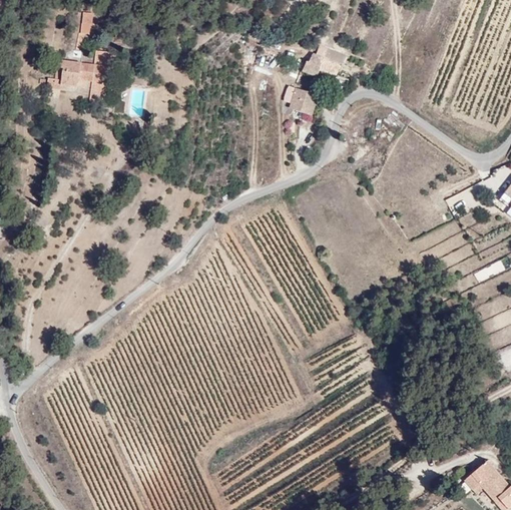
[(91,13),(80,12),(80,14),(78,33),(77,32),(75,32),(73,47),(80,48),(82,35),(82,34),(87,34),(88,24),(89,25),(90,25),(91,13)]
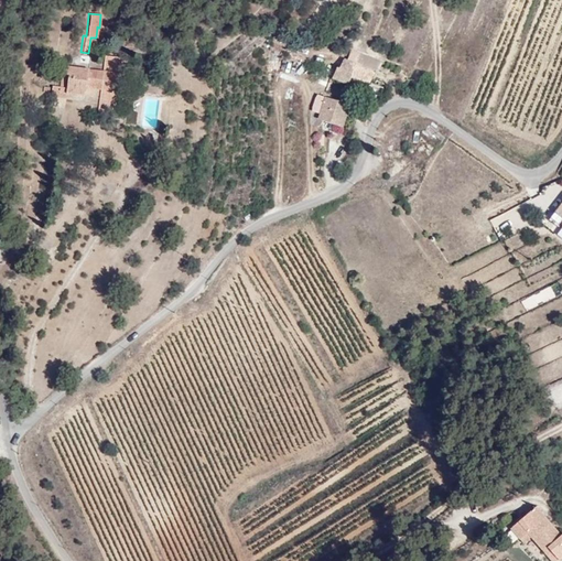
[(285,51),(288,39),(272,34),(268,46),(285,51)]
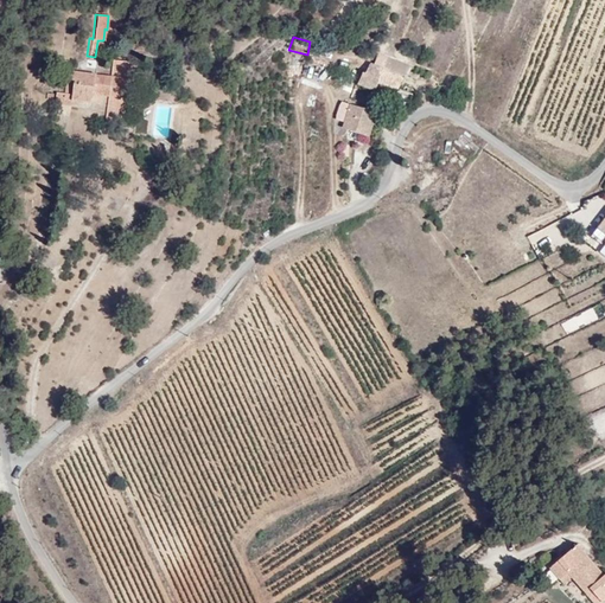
[(396,74),(401,62),(384,55),(381,61),(376,58),(373,64),(383,69),(396,74)]
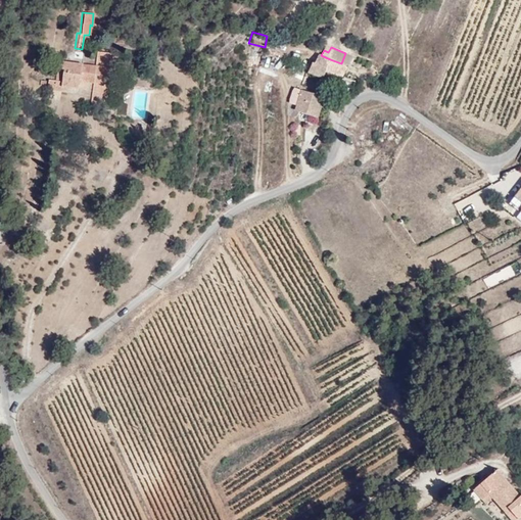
[(90,79),(92,62),(83,60),(84,49),(74,48),(72,59),(55,57),(52,76),(50,76),(49,88),(59,90),(59,85),(78,88),(80,78),(90,79)]
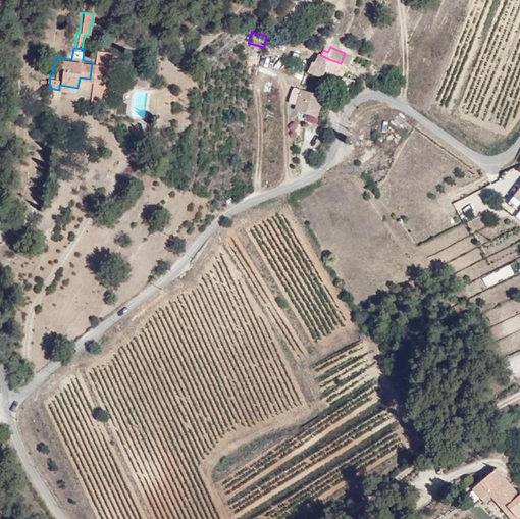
[(108,83),(113,53),(94,51),(87,97),(103,99),(105,83),(108,83)]
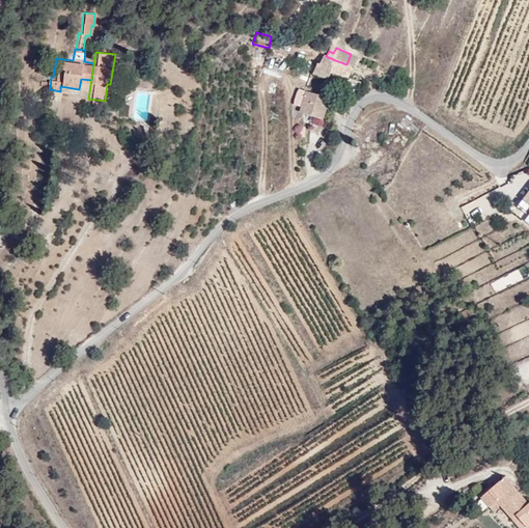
[(353,67),(357,57),(351,54),(346,64),(353,67)]
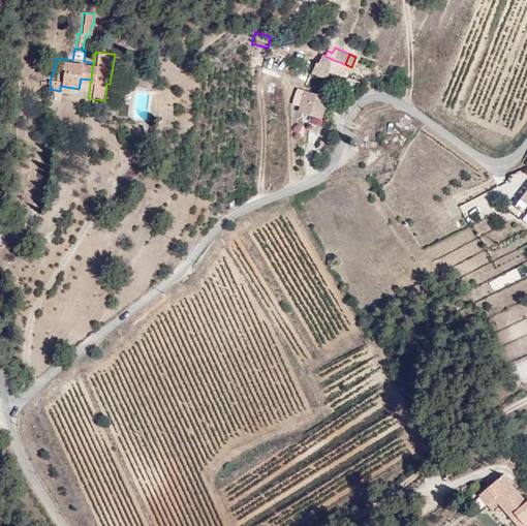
[(327,78),(334,60),(324,56),(321,55),(318,63),(314,63),(311,73),(326,80),(327,78)]
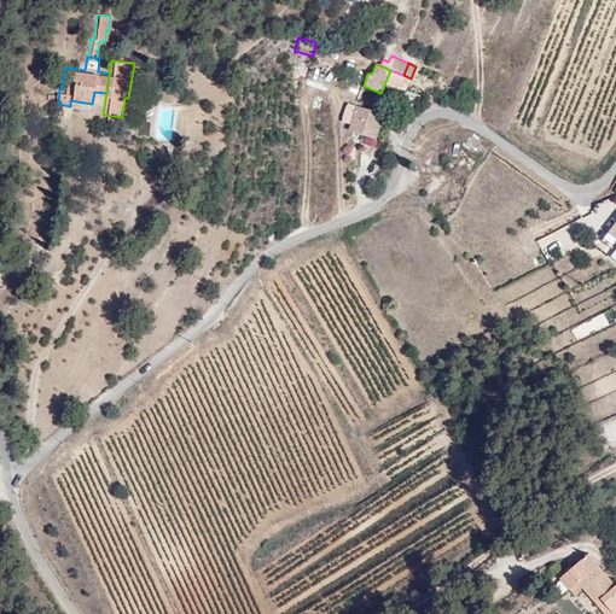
[(406,89),(411,79),(404,75),(390,70),(382,91),(416,104),(419,95),(406,89)]
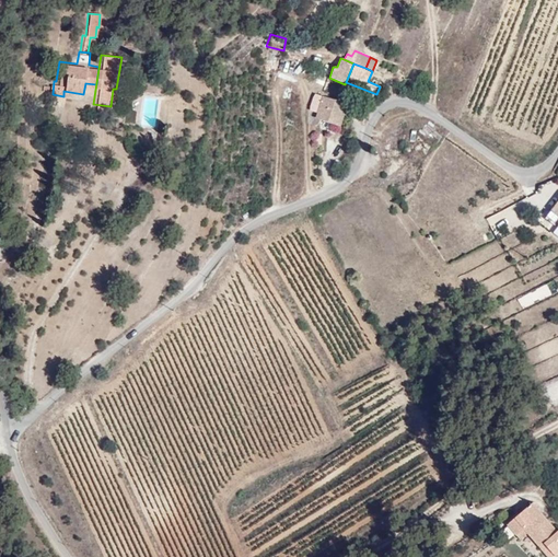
[(347,105),(324,96),(317,114),(323,120),(340,125),(347,105)]
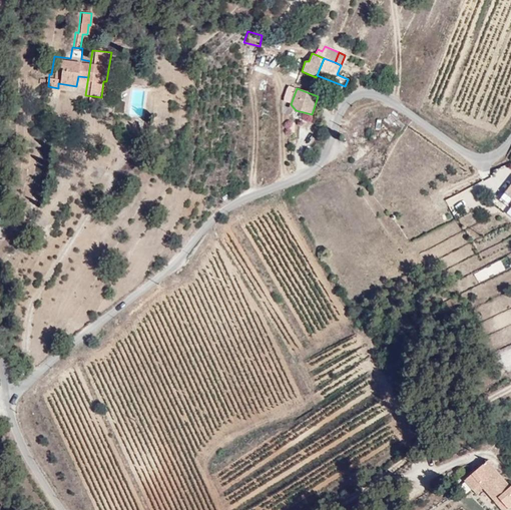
[(337,96),(339,90),(332,88),(330,94),(337,96)]
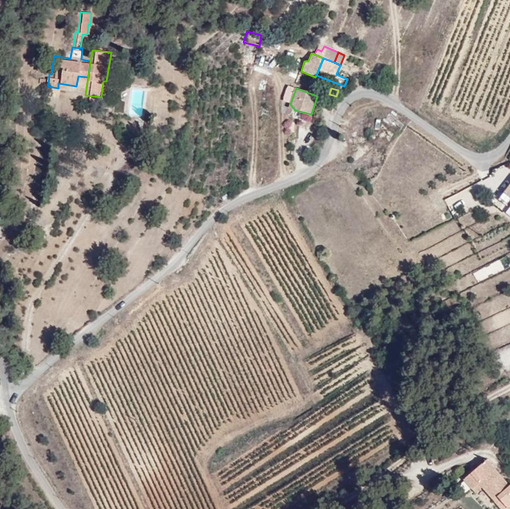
[(94,182),(102,169),(89,162),(81,174),(94,182)]
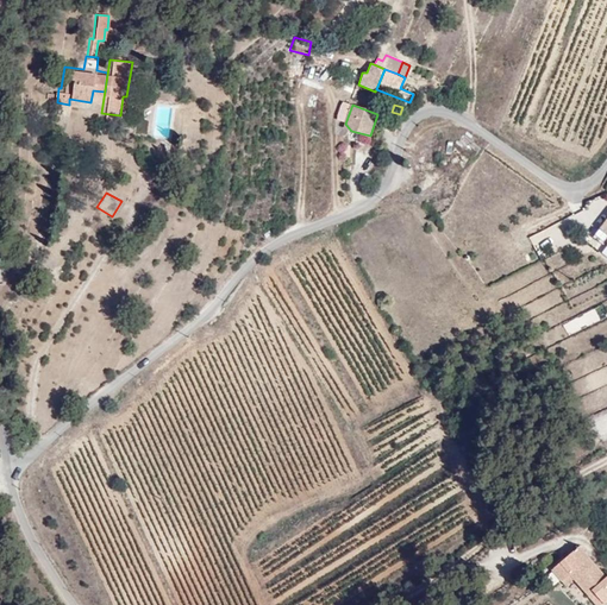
[(606,219),(593,235),(605,246),(606,246),(606,245),(606,219)]
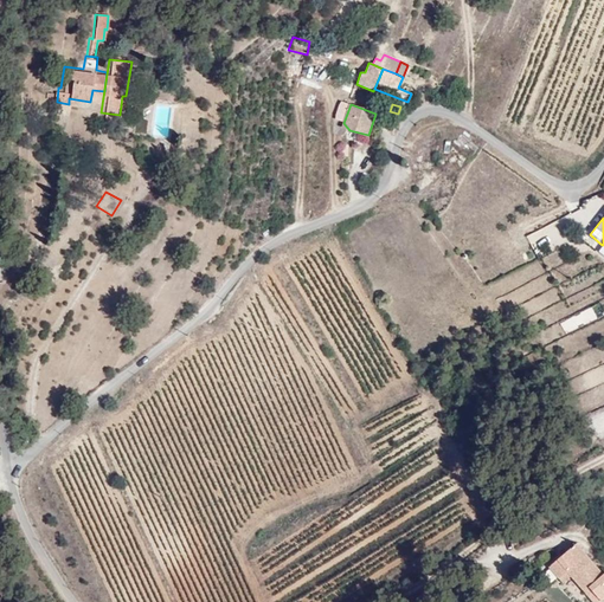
[(598,573),(571,544),(566,549),(595,577),(603,580),(603,571),(601,569),(598,573)]
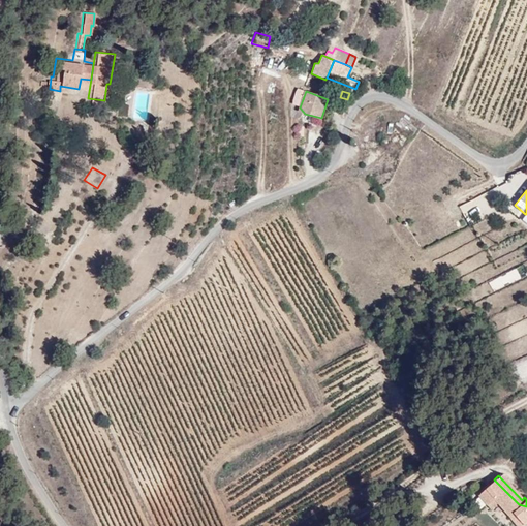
[(526,506),(519,504),(494,480),(478,494),(489,504),(493,500),(508,515),(512,511),(522,521),(526,517),(526,518),(526,506)]
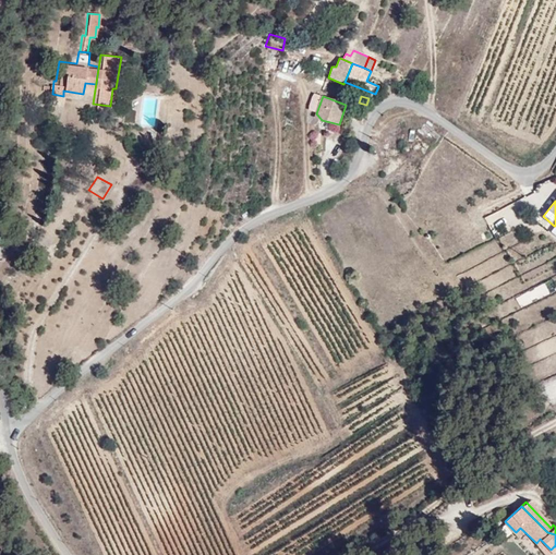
[(551,550),(540,539),(536,543),(546,554),(551,550)]
